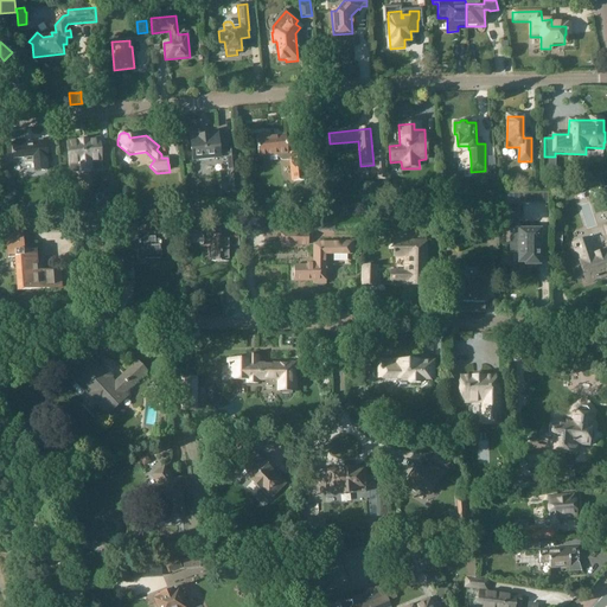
[(229,184),(222,184),(223,195),(240,193),(236,151),(218,152),(216,135),(190,138),(192,161),(227,158),(229,184)]
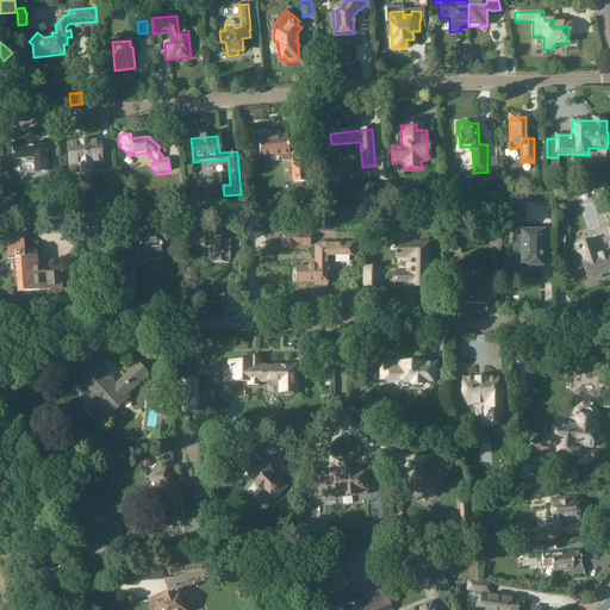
[(284,162),(293,161),(296,184),(305,182),(303,154),(290,155),(287,137),(269,138),(269,136),(257,137),(260,159),(280,156),(280,159),(284,162)]
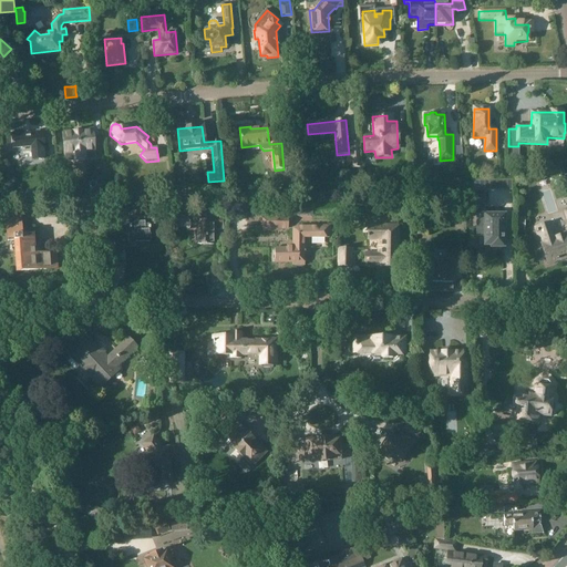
[(95,153),(93,129),(61,132),(63,155),(73,155),(73,162),(86,161),(86,154),(95,153)]
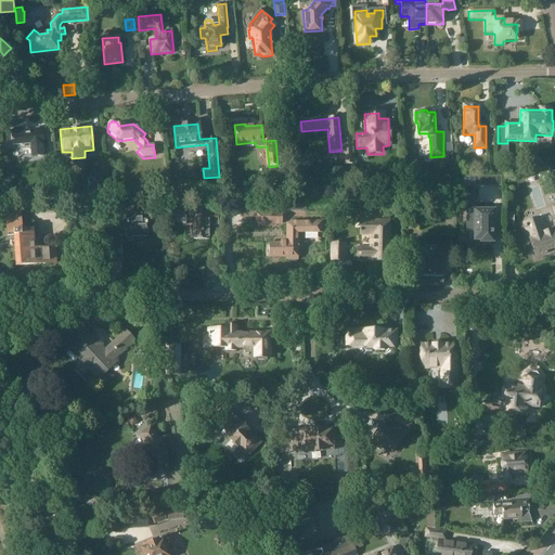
[(29,144),(31,158),(48,157),(46,141),(42,142),(41,128),(28,129),(29,131),(10,133),(11,146),(29,144)]
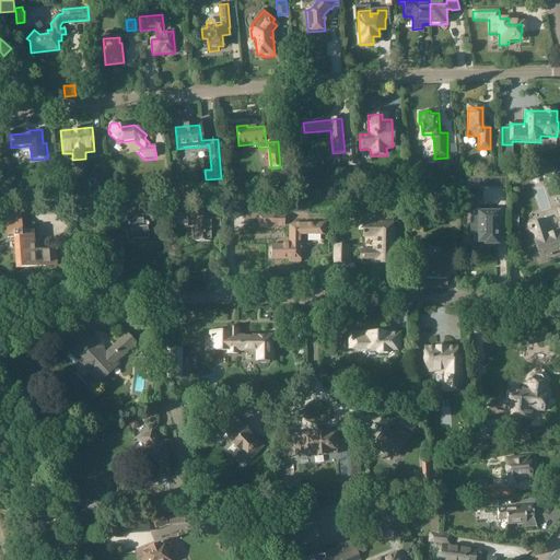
[(345,142),(343,142),(343,144),(345,149),(345,151),(346,151),(347,154),(346,154),(346,161),(347,161),(348,166),(357,166),(354,141),(345,141),(345,142)]
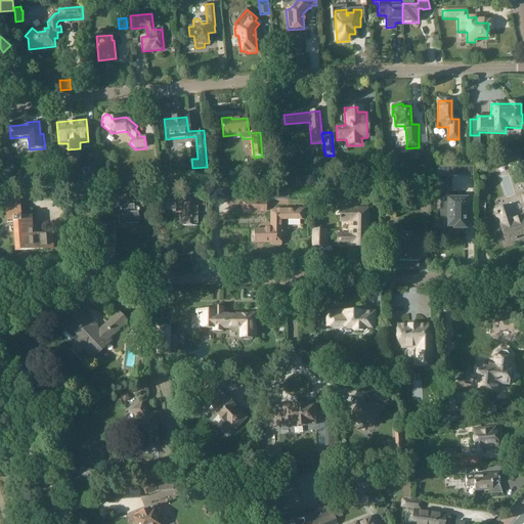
[(54,163),(52,149),(43,150),(43,156),(41,157),(42,164),(54,163)]
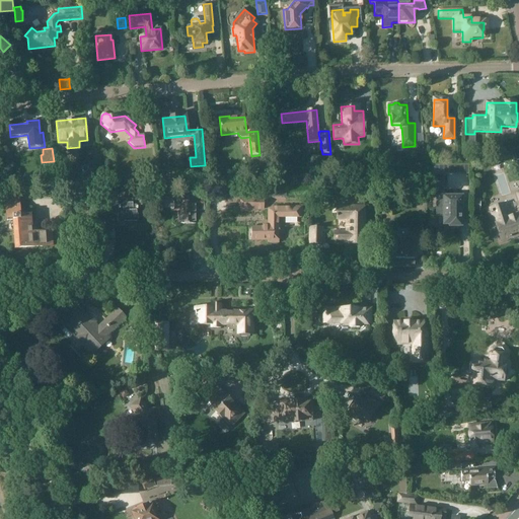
[(470,163),(470,152),(461,152),(461,163),(470,163)]
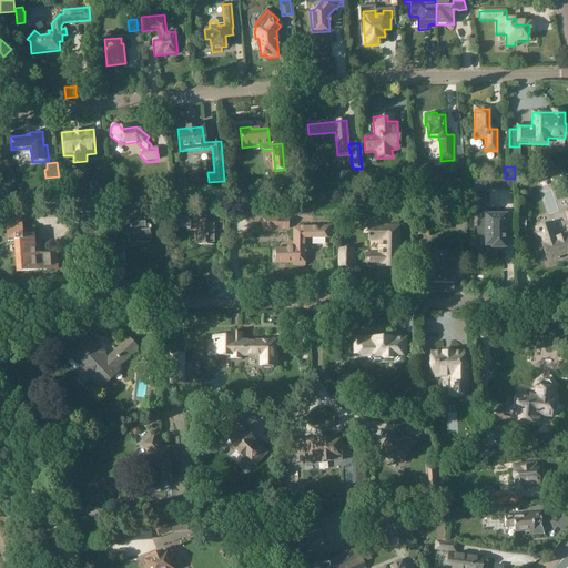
[(474,182),(474,191),(490,191),(489,182),(474,182)]
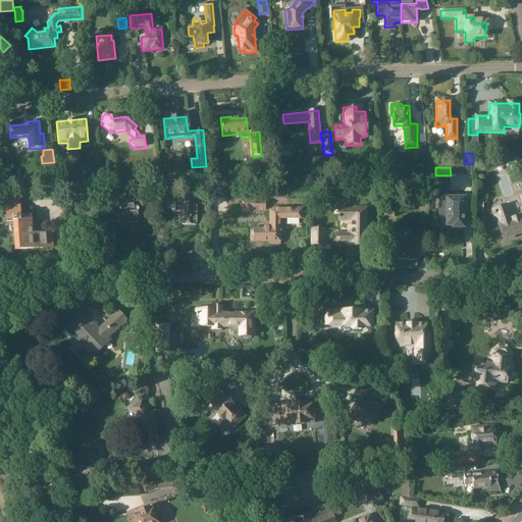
[(346,169),(336,170),(338,189),(348,188),(346,169)]
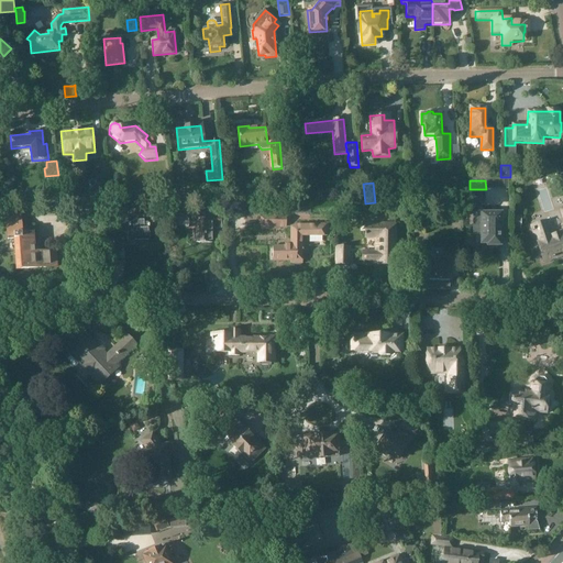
[(110,196),(90,197),(90,207),(110,206),(110,196)]
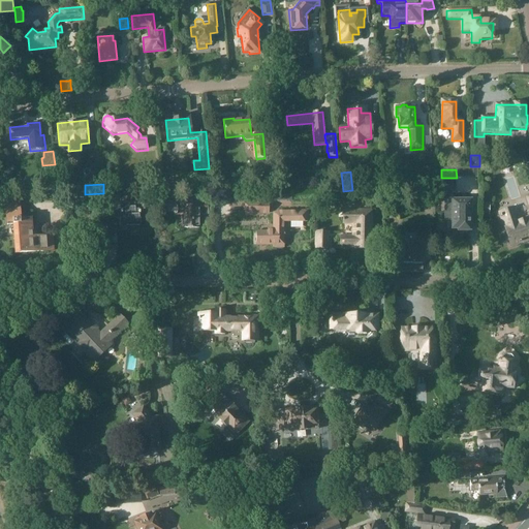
[(95,195),(87,195),(87,209),(95,209),(95,195)]
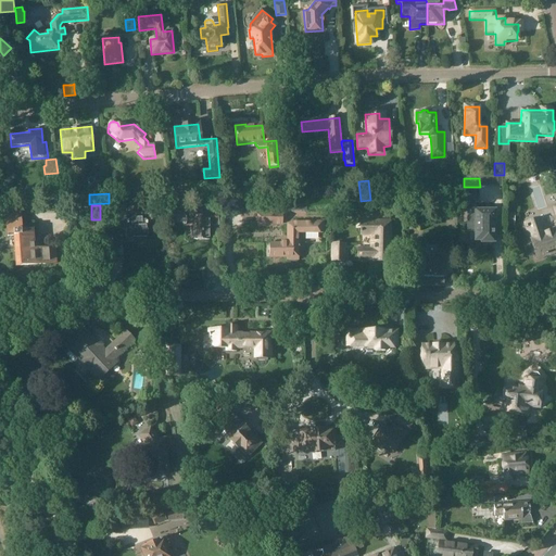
[(115,205),(102,205),(103,216),(103,222),(112,220),(112,216),(115,216),(115,212),(122,212),(121,205),(115,205)]
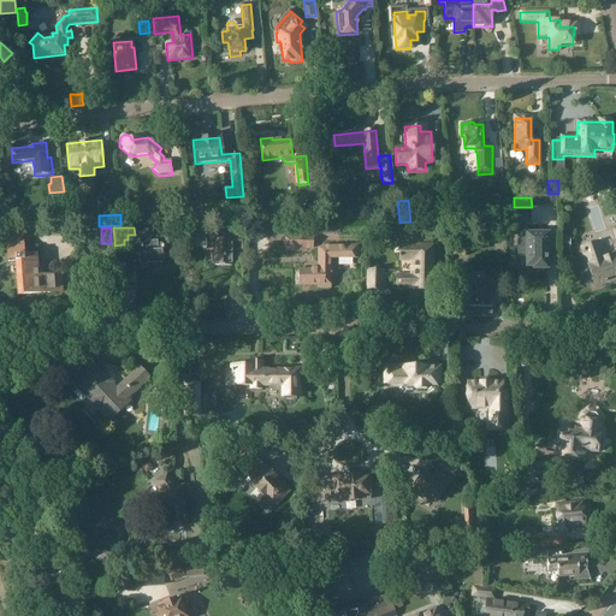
[(615,229),(614,230),(615,236),(615,254),(603,259),(598,242),(581,248),(594,286),(615,279),(615,229)]
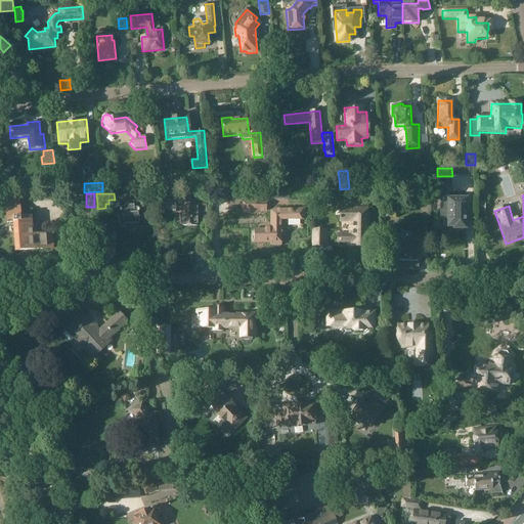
[(119,218),(119,224),(139,224),(138,209),(148,209),(148,195),(138,195),(133,195),(133,202),(115,202),(115,207),(108,207),(110,216),(117,215),(117,218),(119,218)]
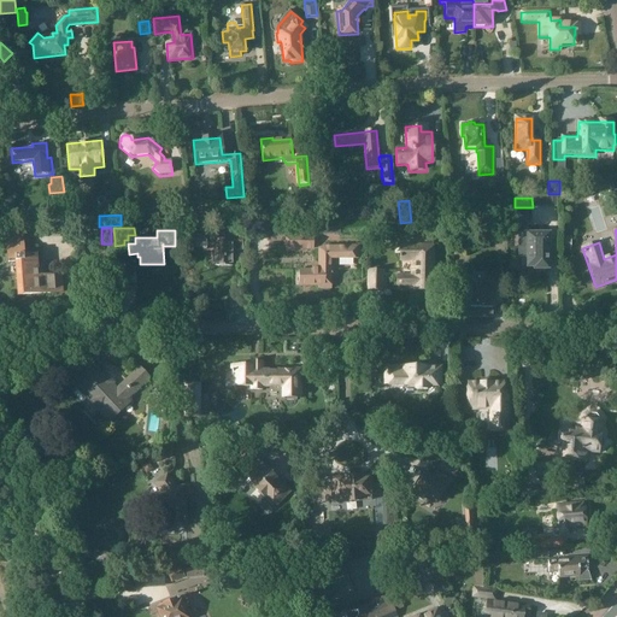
[(313,250),(312,231),(286,233),(286,253),(300,252),(305,251),(313,250)]
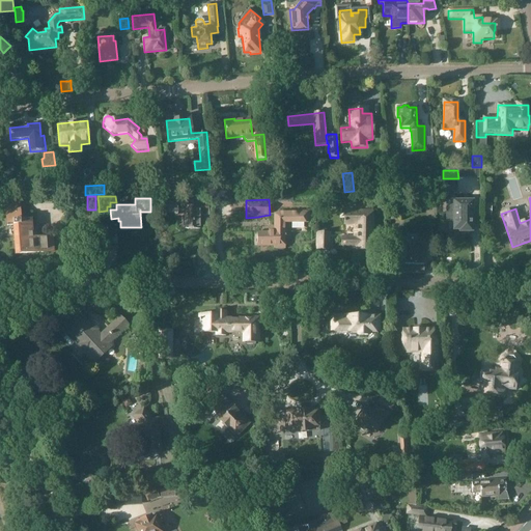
[(18,201),(5,202),(7,227),(12,226),(15,255),(53,252),(52,236),(32,239),(31,221),(20,222),(18,201)]
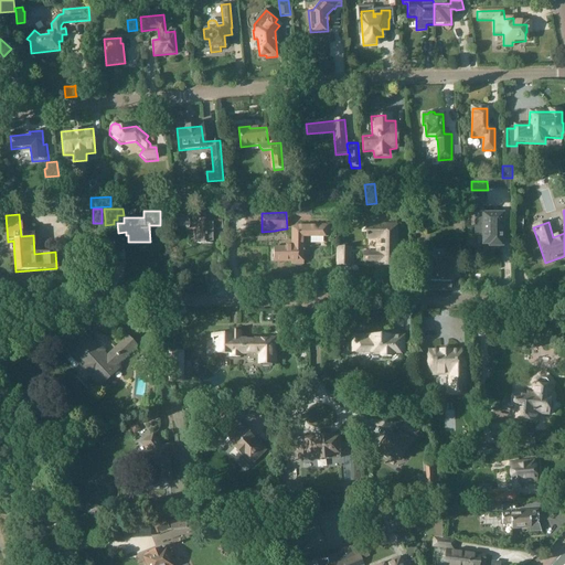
[(195,220),(189,220),(189,230),(193,230),(193,244),(214,244),(214,231),(222,231),(222,225),(222,216),(212,216),(212,220),(206,220),(206,214),(196,214),(195,220)]
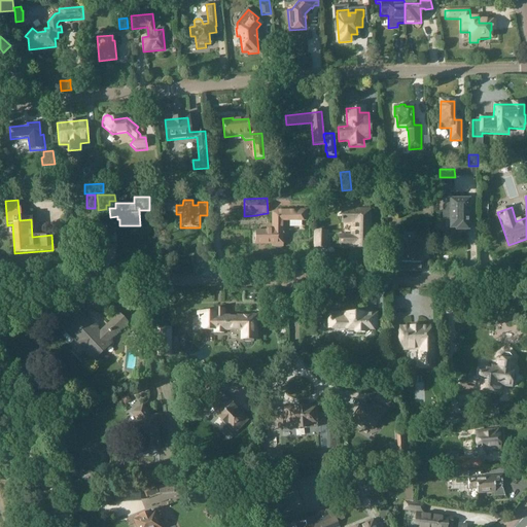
[(396,218),(395,200),(387,201),(387,219),(396,218)]
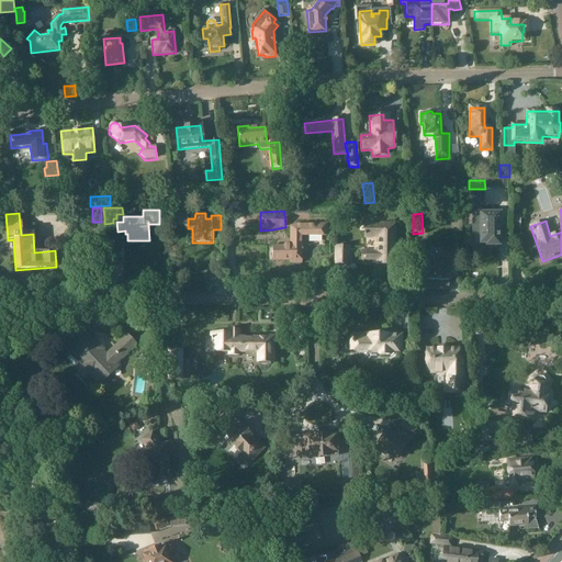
[(501,227),(501,213),(480,213),(480,215),(472,215),(472,235),(479,235),(480,245),(485,245),(485,247),(489,246),(489,249),(497,249),(497,246),(499,246),(499,227),(501,227)]
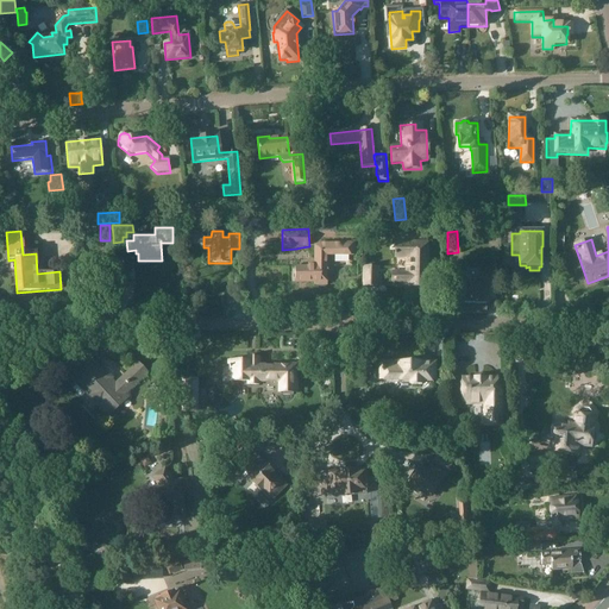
[(407,258),(406,272),(391,272),(391,286),(408,286),(408,287),(426,288),(427,243),(413,242),(413,244),(395,244),(395,258),(407,258)]
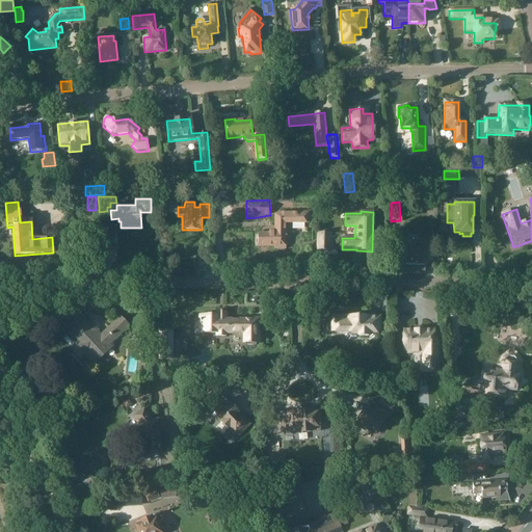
[(286,249),(286,246),(288,245),(288,241),(287,239),(286,239),(286,223),(311,223),(311,212),(280,213),(280,215),(274,215),(274,230),(269,230),(269,234),(259,234),(258,246),(274,246),(274,250),(286,249)]
